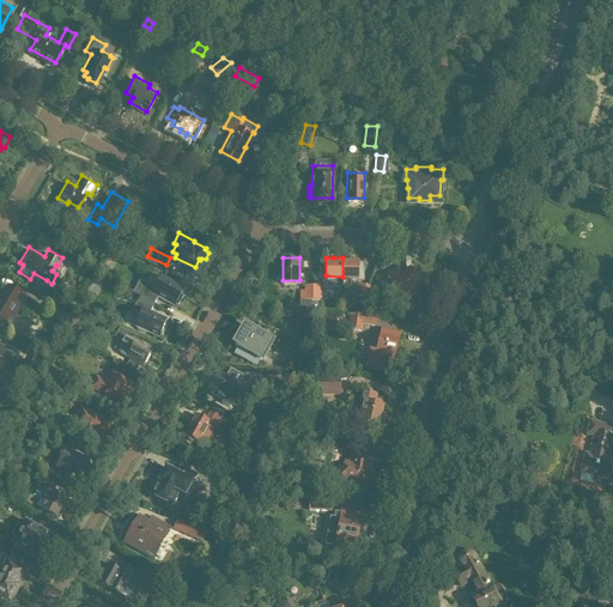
[(343,258),(343,277),(341,283),(351,284),(351,277),(364,277),(364,260),(358,260),(358,259),(351,259),(351,258),(343,258)]
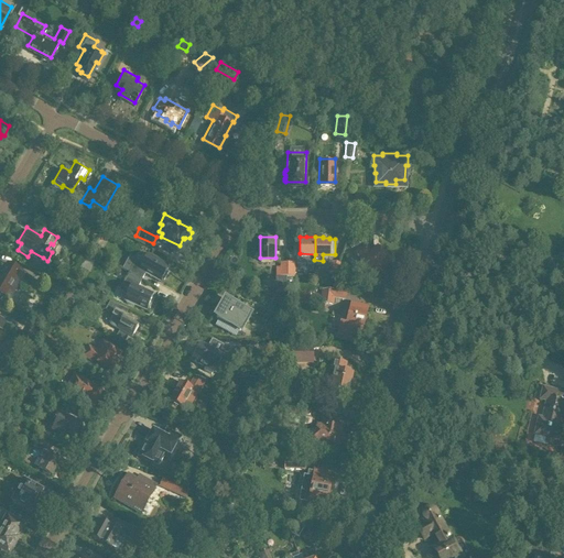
[(76,249),(87,248),(87,239),(76,239),(76,249)]
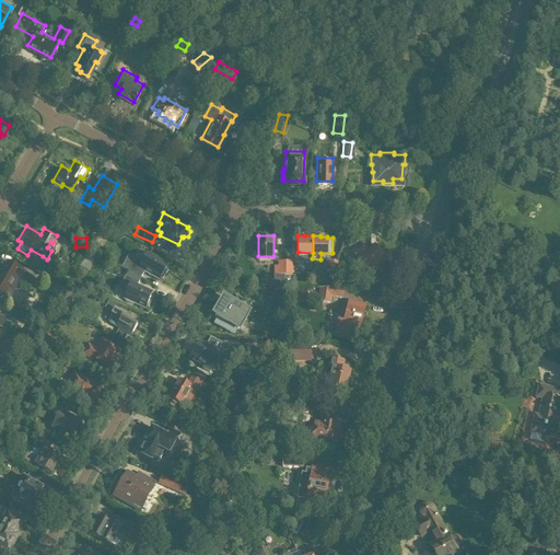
[(366,246),(361,240),(351,247),(369,272),(377,266),(380,269),(384,270),(387,267),(388,263),(386,259),(387,258),(374,241),(366,246)]
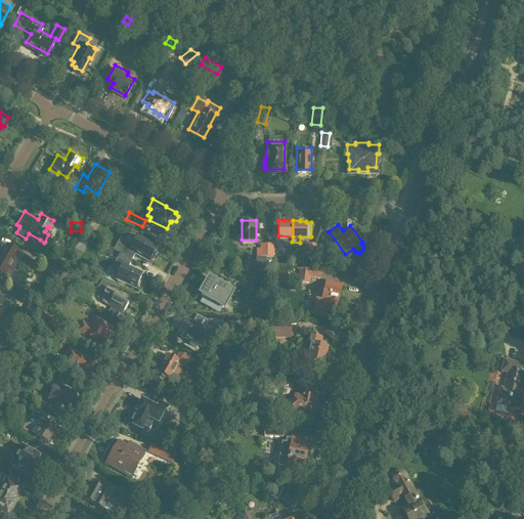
[(147,238),(140,233),(139,234),(138,233),(132,243),(126,239),(120,250),(132,256),(135,250),(149,258),(151,255),(153,256),(157,248),(156,248),(158,245),(146,239),(147,238)]
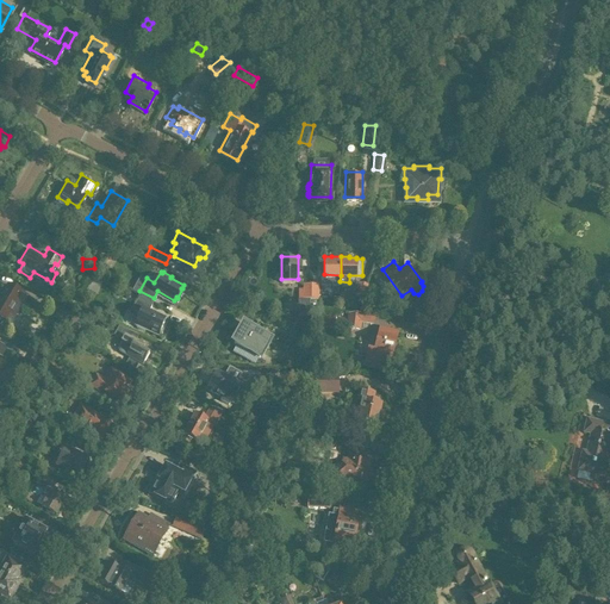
[(367,280),(359,279),(355,292),(363,294),(367,280)]
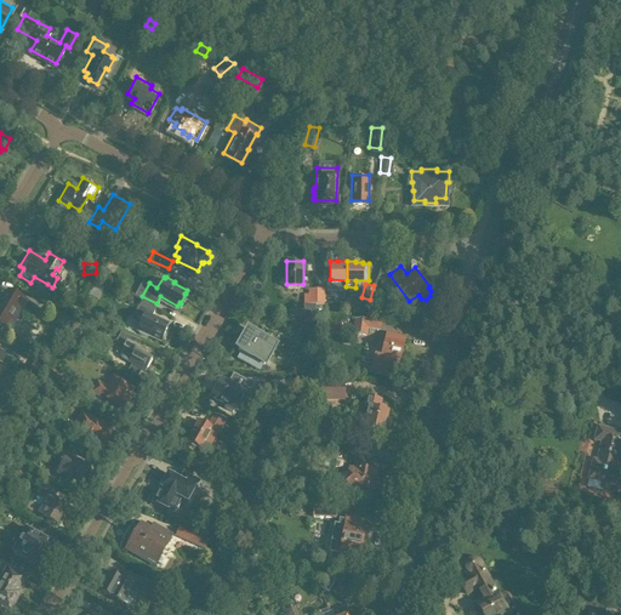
[(0,325),(0,326),(3,324),(4,322),(11,325),(21,309),(28,296),(10,285),(7,290),(6,289),(0,299),(0,325)]
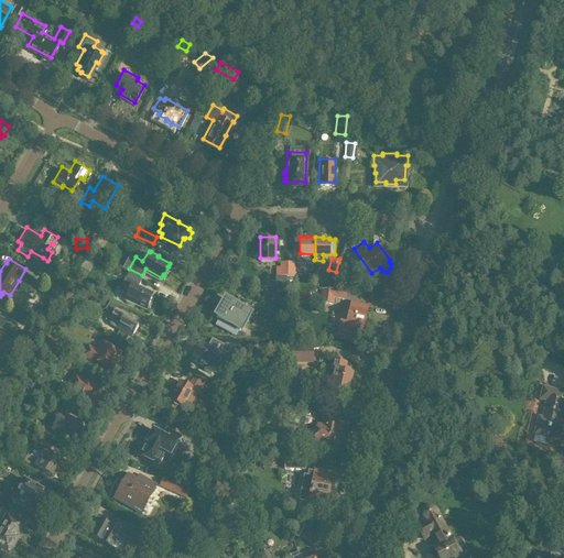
[(288,272),(288,259),(280,259),(280,263),(275,263),(275,272),(280,272),(280,284),(288,284),(288,272)]
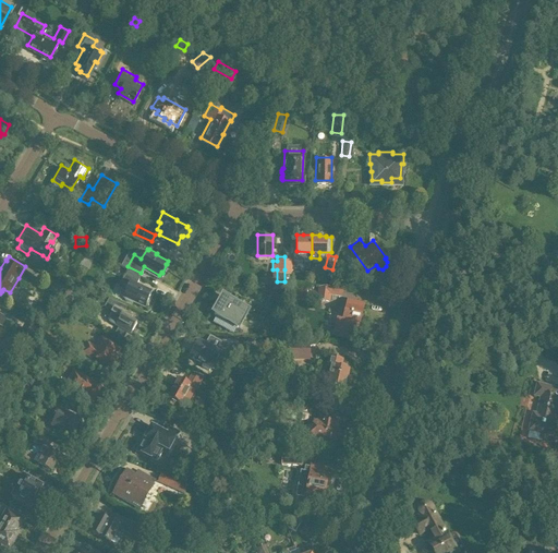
[(148,301),(152,292),(150,292),(152,289),(136,281),(141,273),(128,266),(126,267),(121,280),(128,284),(123,293),(125,295),(124,297),(132,300),(133,298),(145,304),(146,301),(148,301)]
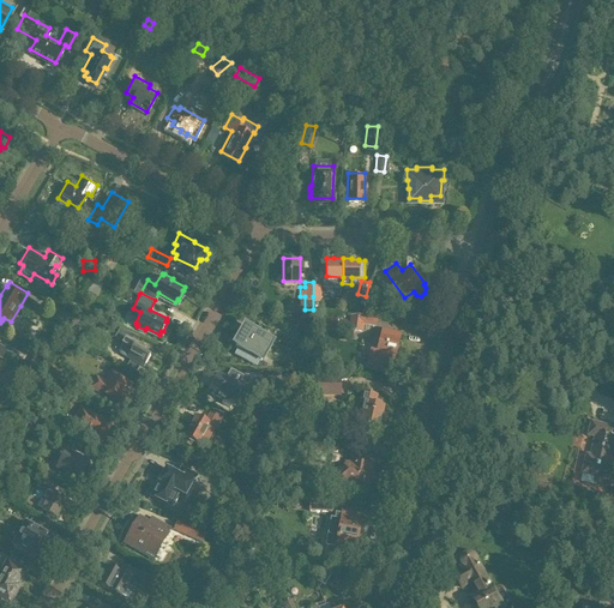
[(66,319),(71,309),(54,300),(49,309),(66,319)]
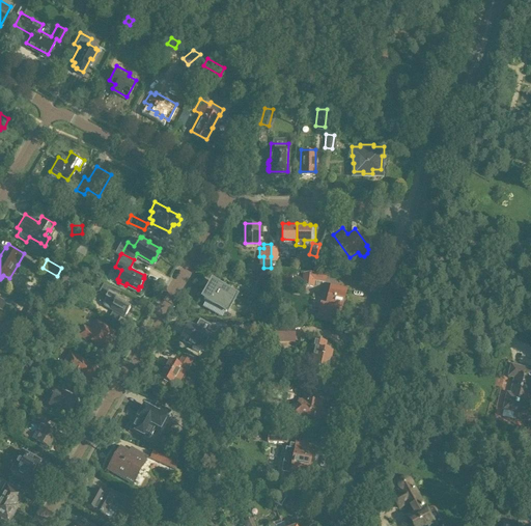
[(326,279),(327,272),(315,271),(315,269),(303,268),(301,281),(314,283),(315,278),(326,279)]
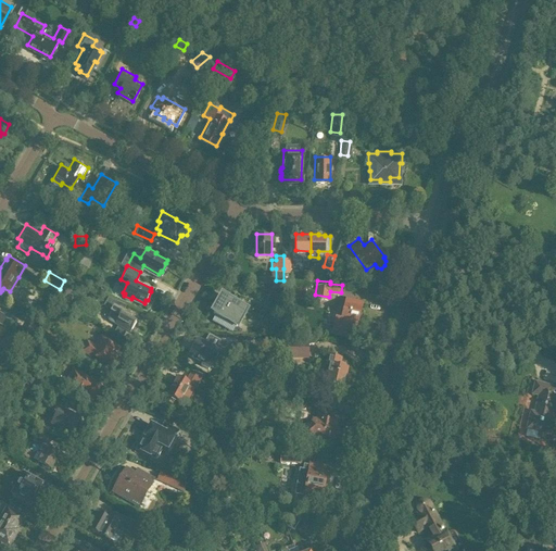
[(305,293),(306,283),(293,282),(293,292),(305,293)]
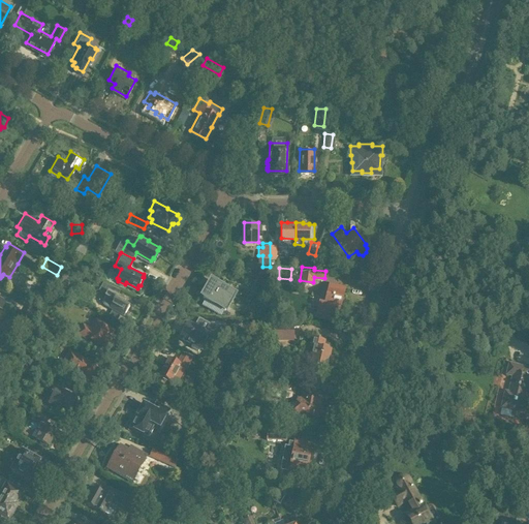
[(59,282),(66,285),(70,275),(63,272),(59,282)]
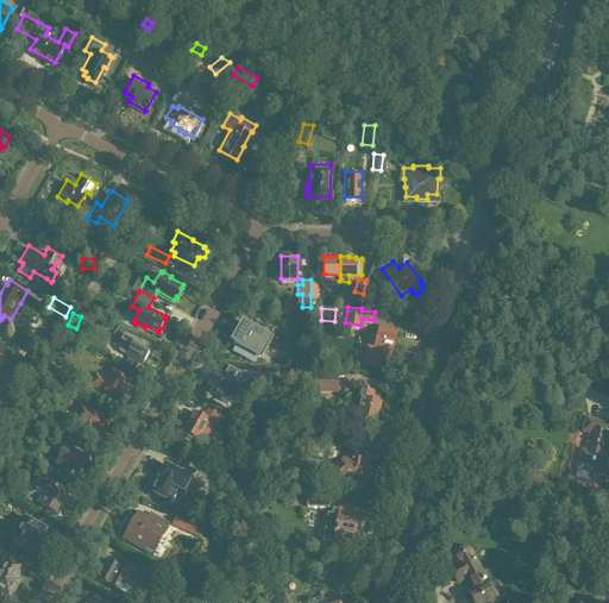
[(233,339),(248,347),(258,353),(269,334),(244,320),(233,339)]
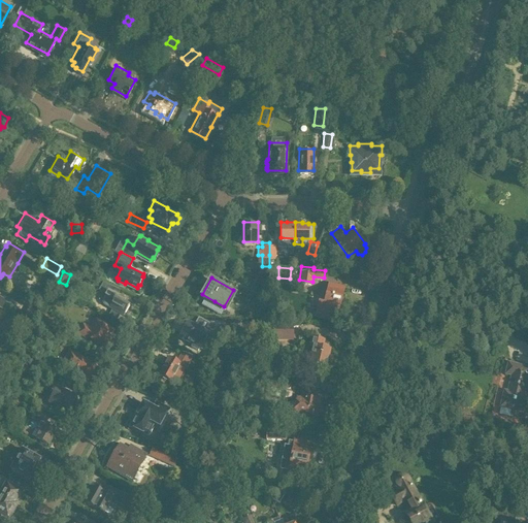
[(124,312),(131,299),(117,292),(120,286),(103,279),(99,286),(106,290),(105,293),(103,297),(102,298),(102,299),(103,299),(103,300),(104,300),(109,304),(110,303),(124,312)]
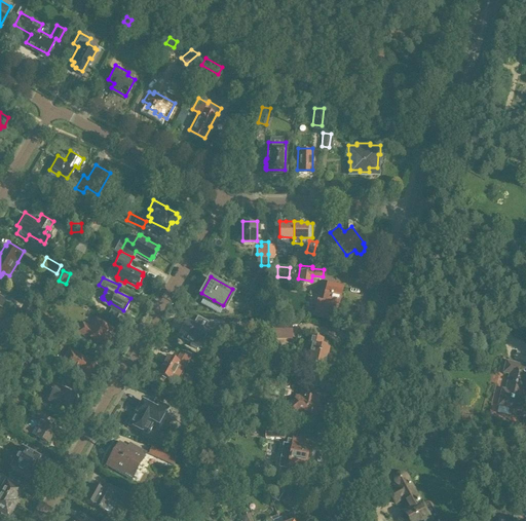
[(327,311),(328,306),(337,308),(343,284),(328,280),(323,298),(317,296),(314,308),(327,311)]
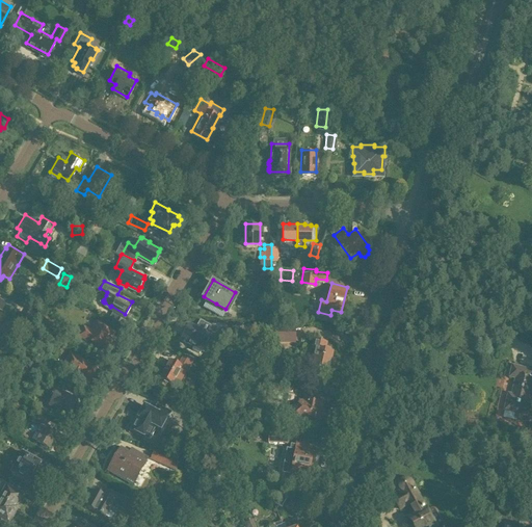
[(31,321),(38,311),(29,306),(23,316),(31,321)]
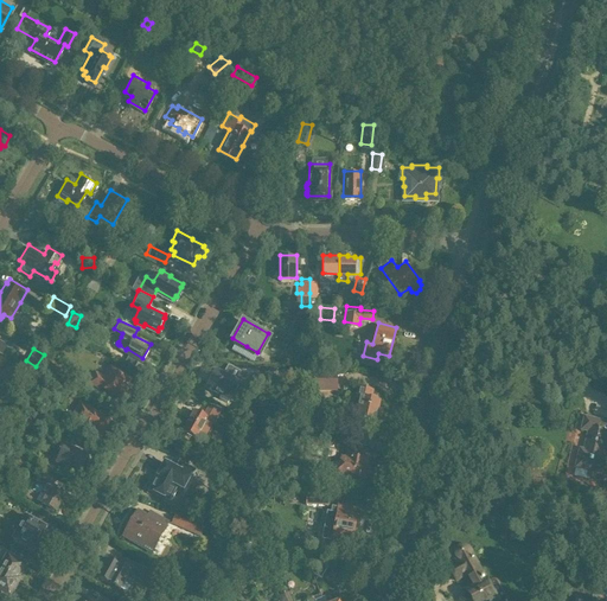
[(62,375),(66,366),(56,362),(57,358),(49,355),(44,365),(62,375)]
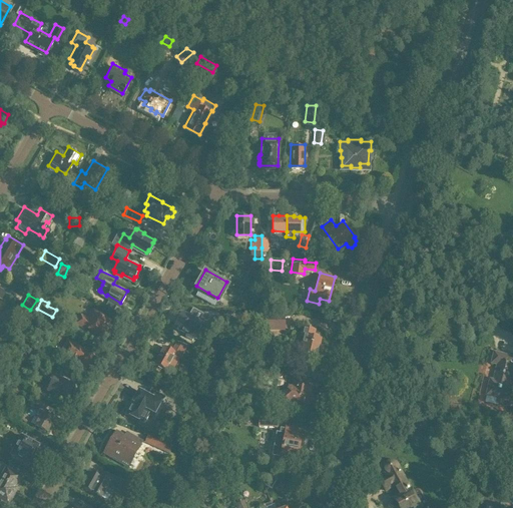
[(110,317),(92,306),(87,314),(87,313),(86,315),(80,312),(76,320),(84,325),(84,324),(96,331),(96,330),(103,333),(109,323),(107,322),(110,317)]
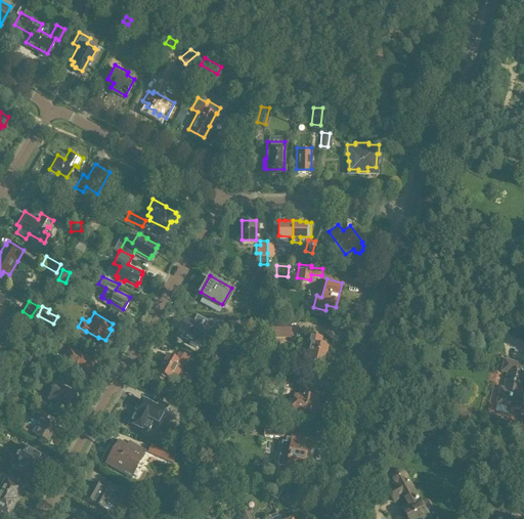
[(197,321),(186,315),(178,332),(190,338),(189,341),(197,345),(198,342),(199,343),(207,328),(221,330),(222,319),(209,318),(201,313),(197,321)]
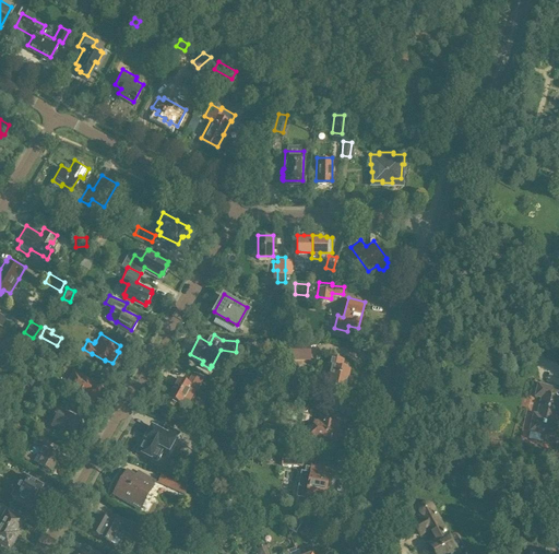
[(51,354),(56,346),(44,340),(39,348),(51,354)]
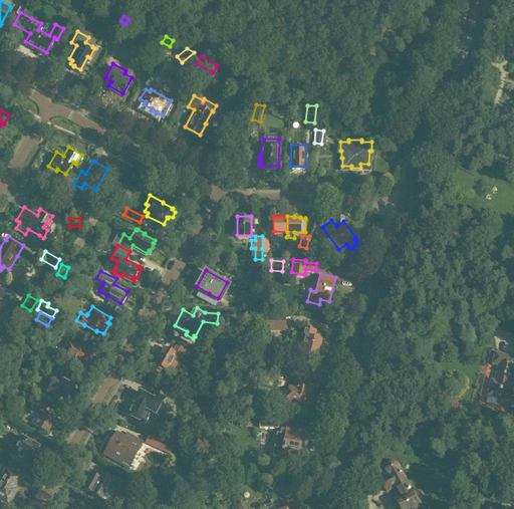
[(281,314),(255,314),(255,326),(281,326),(281,314)]
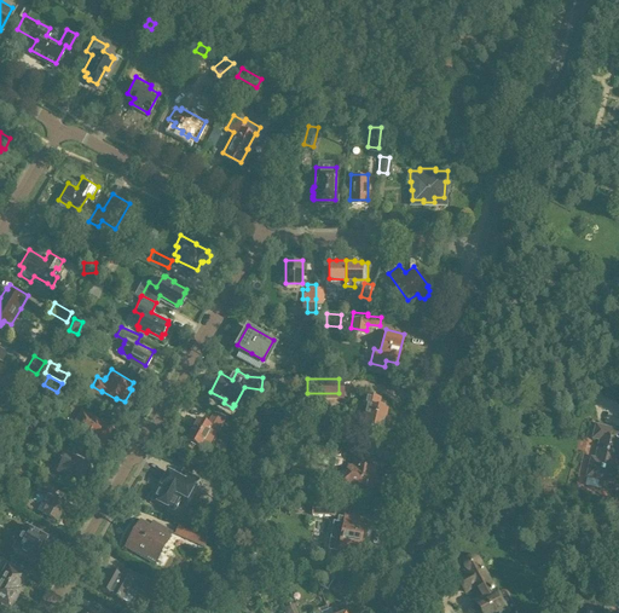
[(0,397),(13,405),(17,398),(3,389),(0,392),(0,397)]
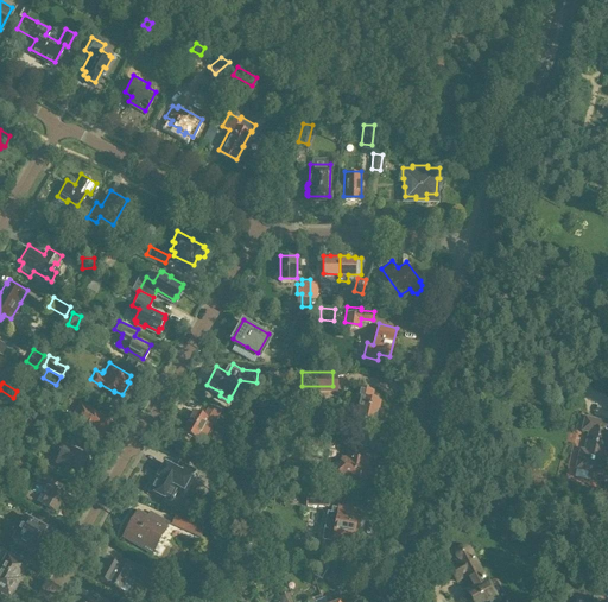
[(375,418),(380,399),(371,397),(373,387),(359,385),(358,394),(361,395),(356,413),(375,418)]
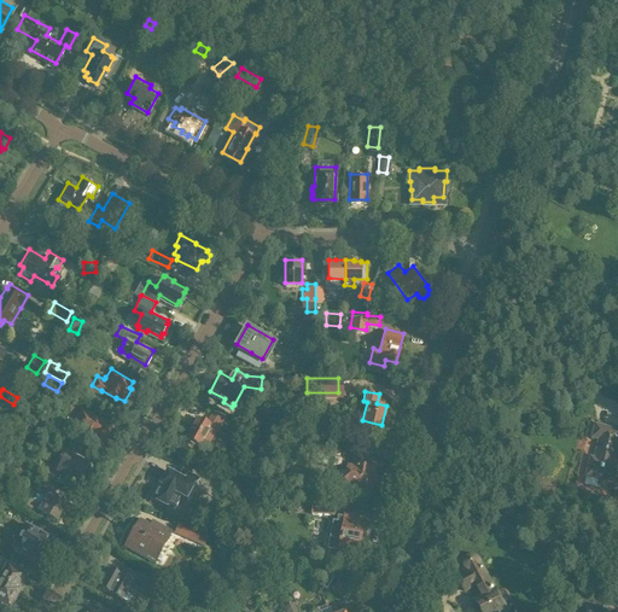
[(103,439),(111,424),(81,407),(76,414),(77,415),(74,424),(82,429),(81,430),(92,436),(93,435),(103,439)]
